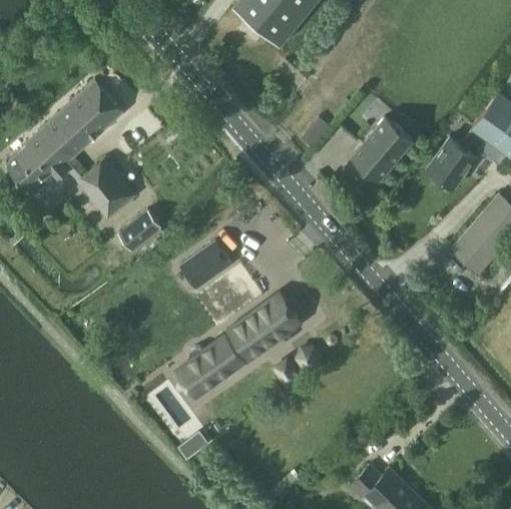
[(238,0),(232,8),(279,46),(317,0),(238,0)]
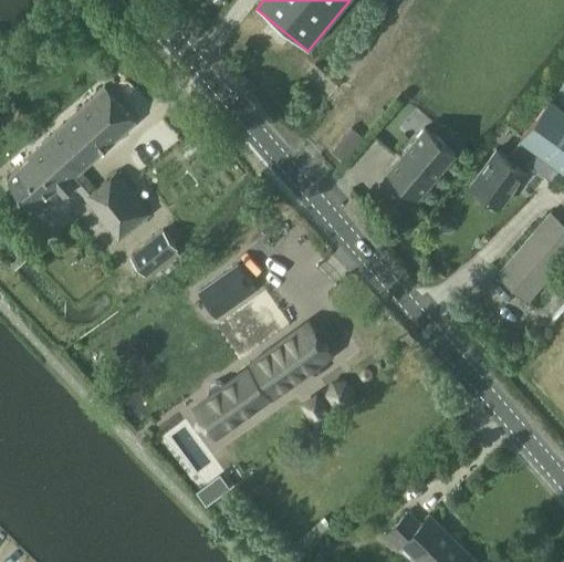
[(563,84),(522,143),(535,153),(563,173),(563,84)]
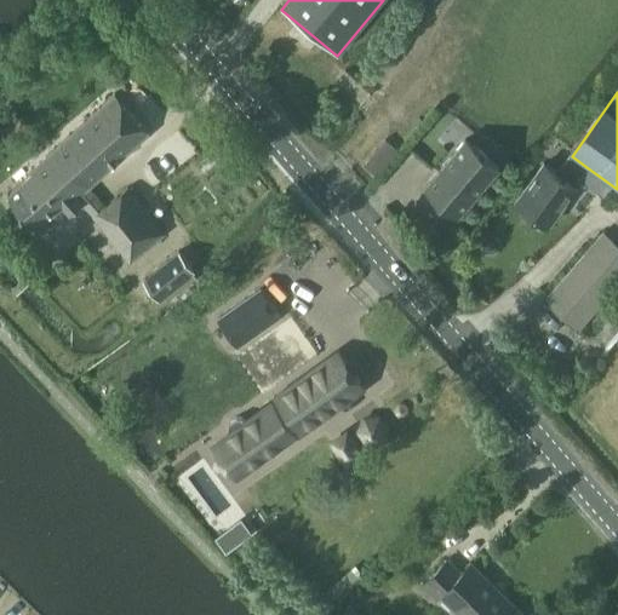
[(89,191),(148,138),(114,99),(29,174),(33,177),(6,200),(35,233),(62,210),(68,218),(81,206),(76,201),(89,191)]
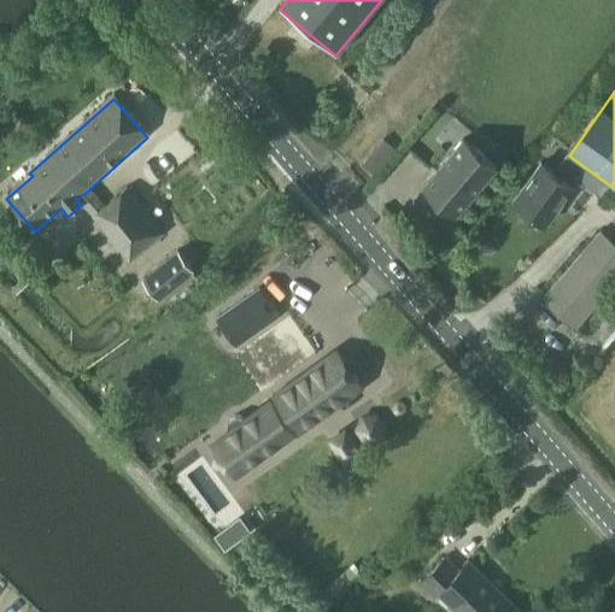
[(417,190),(450,219),(491,171),(457,142),(417,190)]
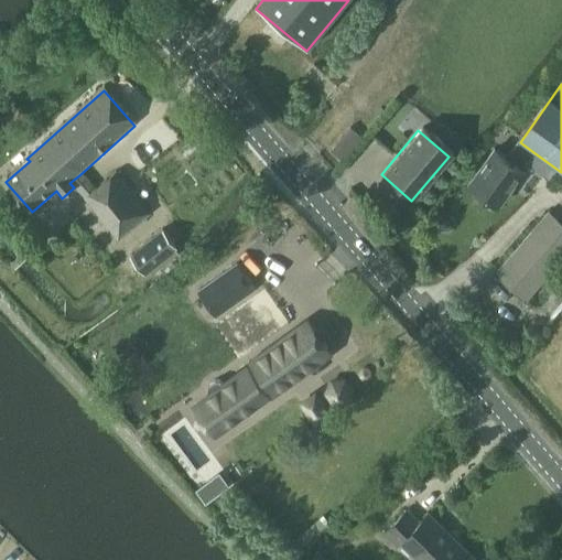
[(348,131),(330,154),(341,164),(360,141),(348,131)]
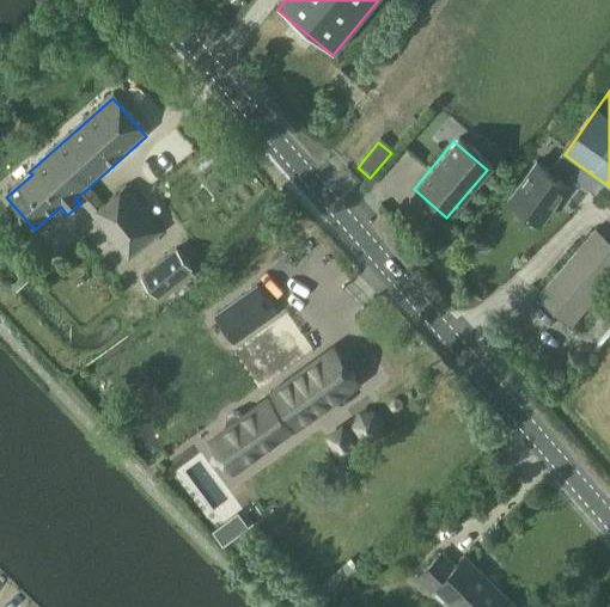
[(579,165),(565,154),(550,173),(536,163),(507,201),(541,225),(568,186),(566,184),(579,165)]
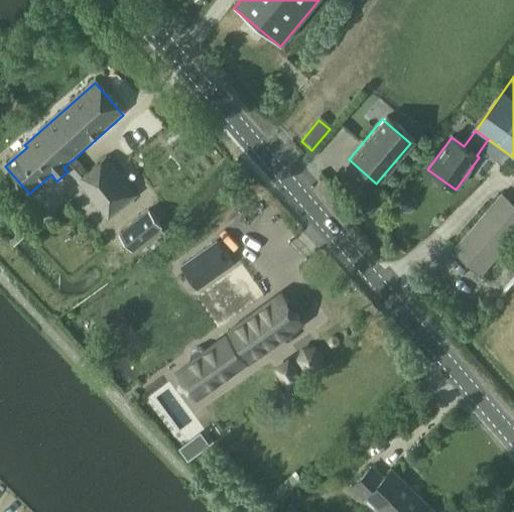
[(77,183),(107,221),(135,198),(105,159),(87,174),(77,183)]
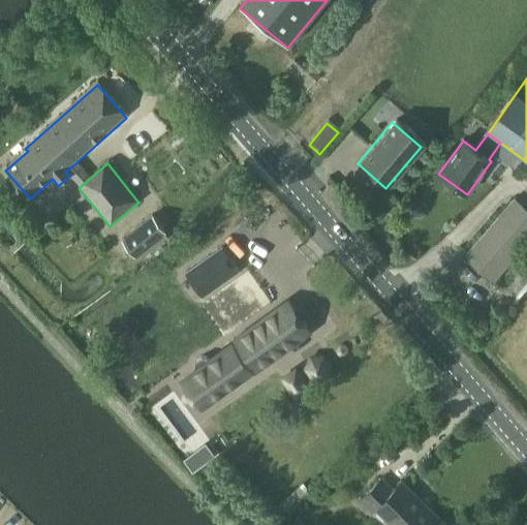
[(464,259),(492,284),(526,244),(526,212),(514,201),(464,259)]
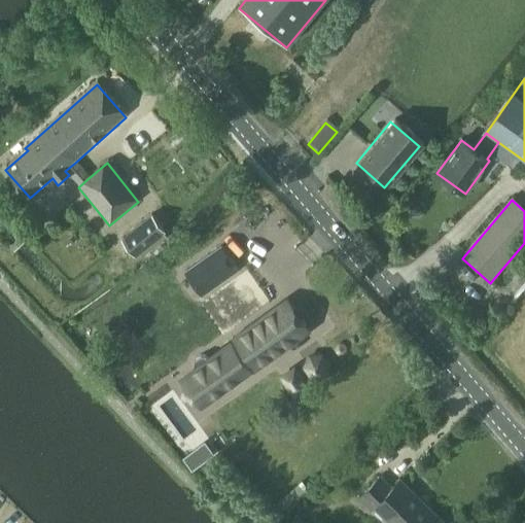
[(121,241),(136,258),(165,235),(150,217),(121,241)]
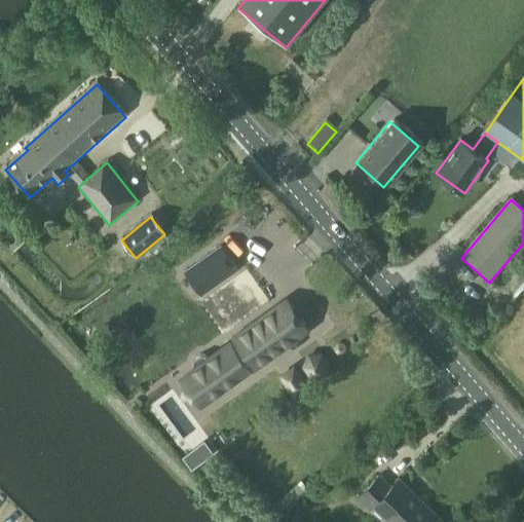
[(182,274),(200,298),(236,271),(220,249),(182,274)]
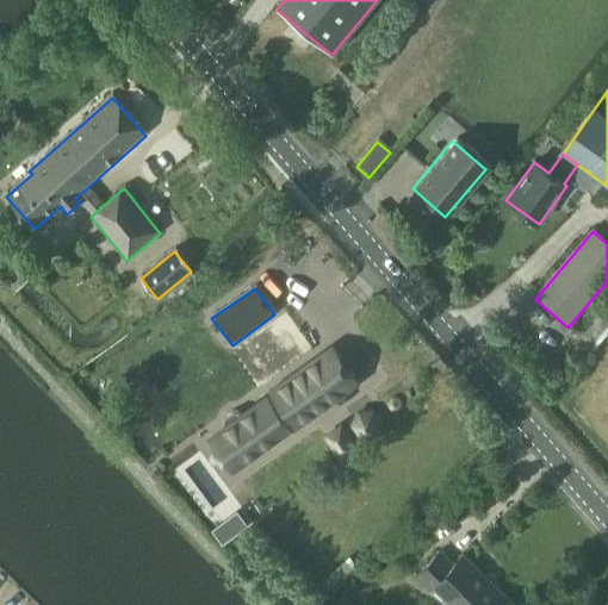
[(203,438),(225,475),(292,431),(357,385),(330,349),(266,394),(203,438)]
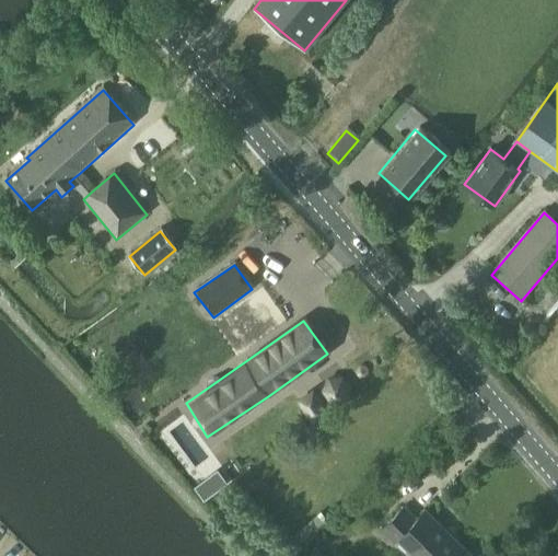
[(323,393),(329,403),(343,402),(347,391),(339,381),(327,382),(323,393)]
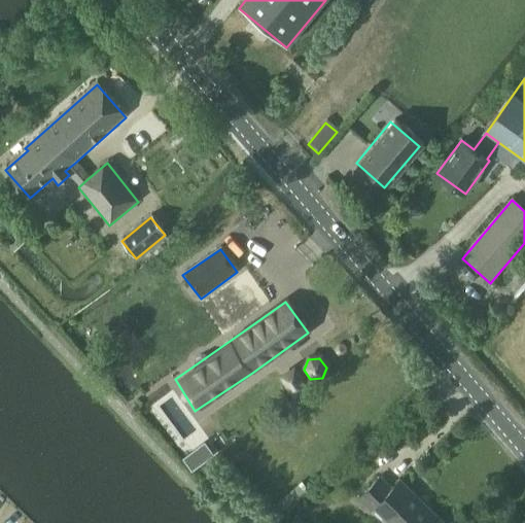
[(306,388),(291,368),(277,378),(290,398),(306,388)]
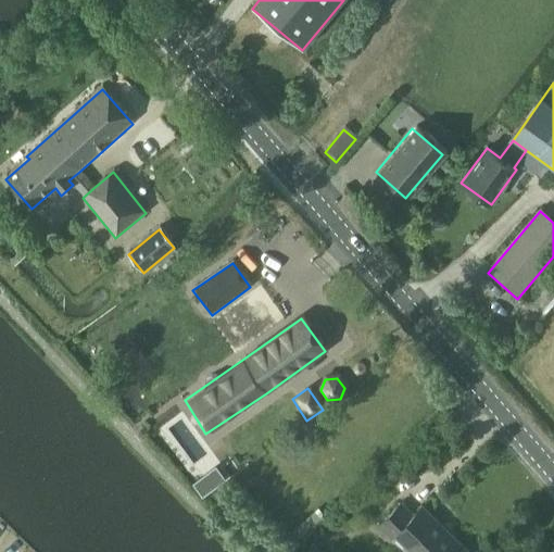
[(390,543),(393,539),(405,551),(464,551),(420,509),(413,517),(401,505),(376,530),(390,543)]
